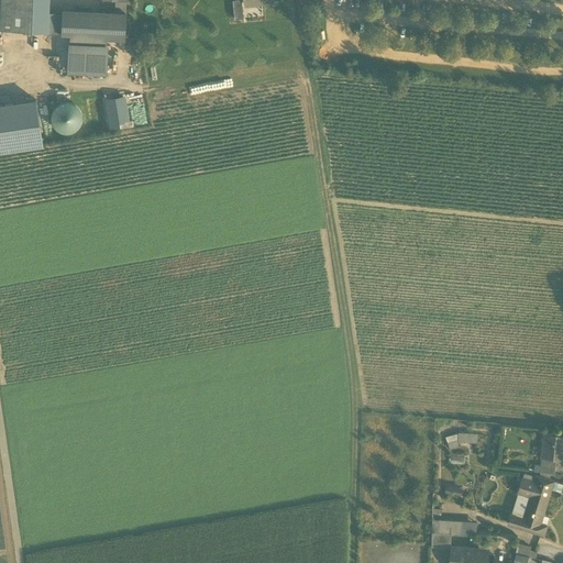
[(0,0),(0,30),(33,32),(33,0),(0,0)]
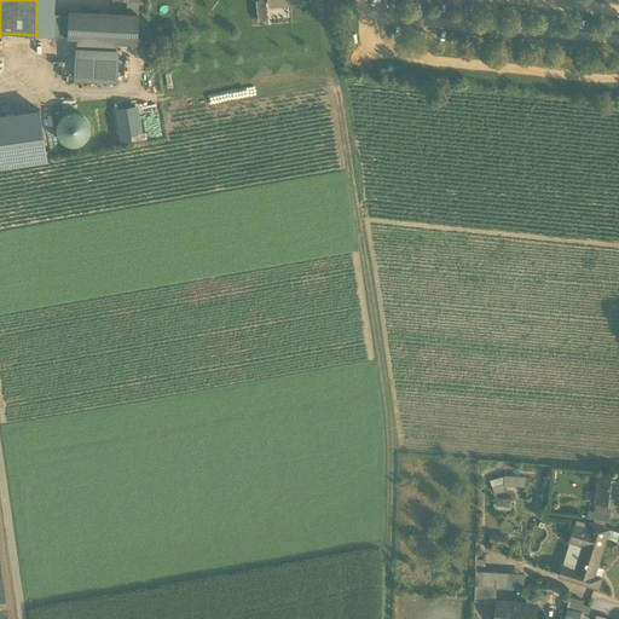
[(53,0),(36,0),(36,35),(53,35),(53,15),(53,0)]
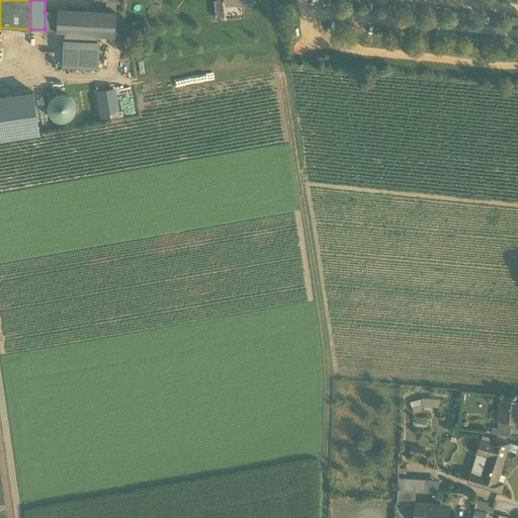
[(115,12),(115,0),(105,0),(105,12),(115,12)]
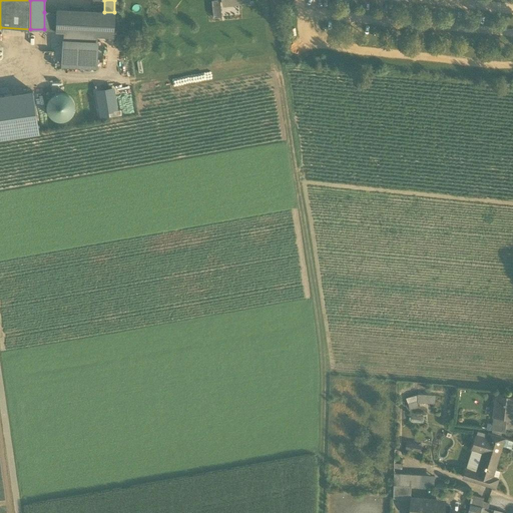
[(215,0),(211,0),(213,18),(221,17),(219,0),(215,0)]
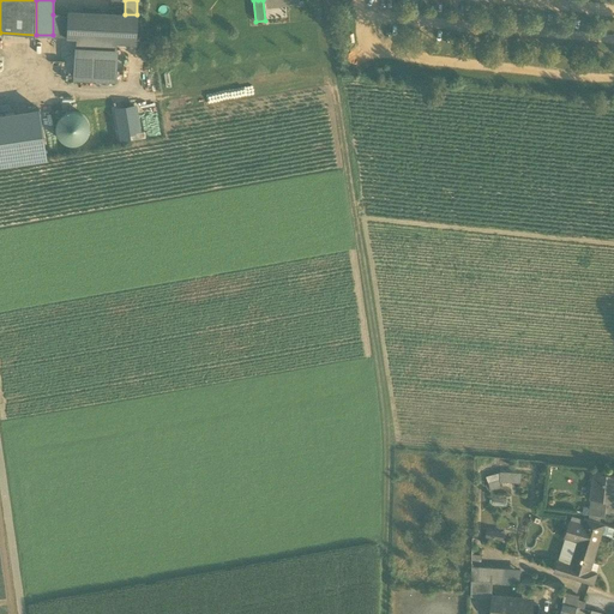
[(77,36),(76,48),(116,50),(116,41),(137,42),(138,14),(137,14),(125,14),(118,13),(118,17),(67,14),(67,16),(67,36),(77,36)]
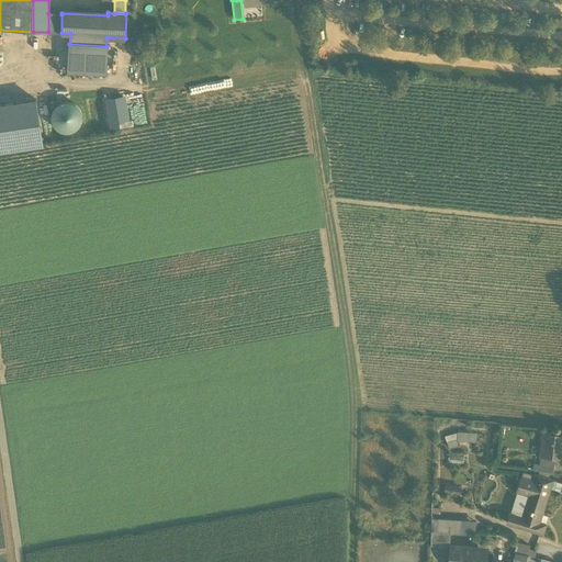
[(48,32),(62,33),(62,14),(48,13),(48,32)]
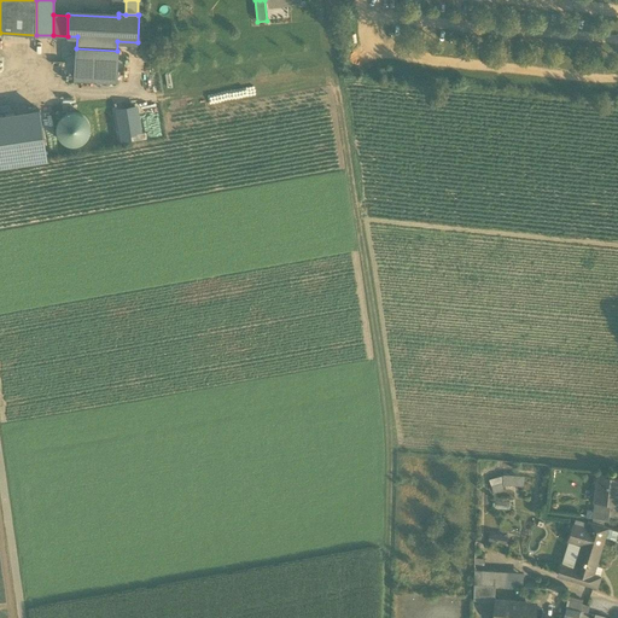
[(116,81),(117,51),(76,48),(75,79),(116,81)]
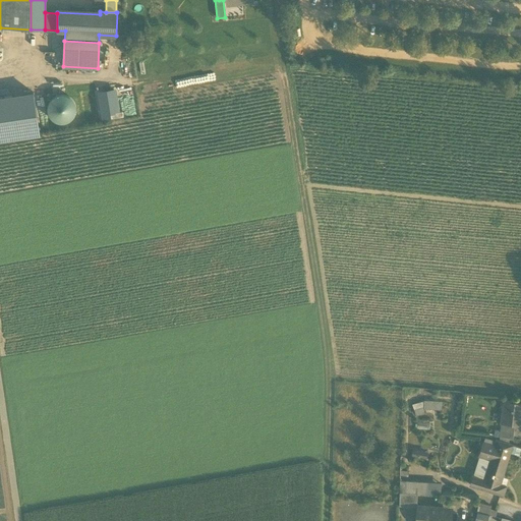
[(115,91),(99,93),(102,113),(111,112),(118,111),(115,91)]
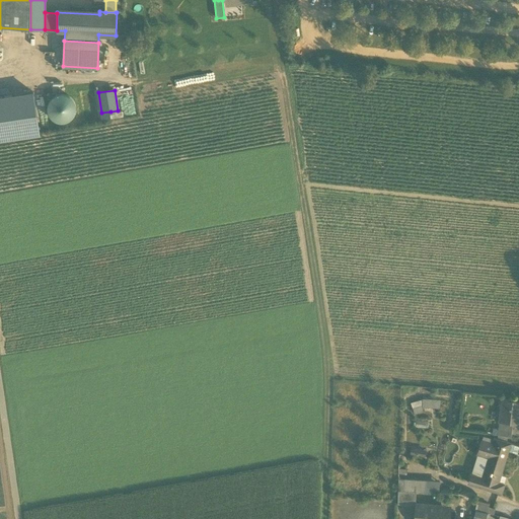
[(32,92),(0,96),(0,138),(40,133),(32,92)]
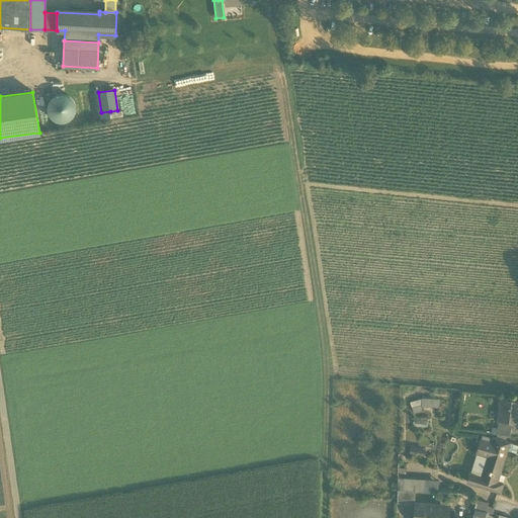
[(48,104),(47,110),(49,114),(52,119),(57,121),(62,122),(67,121),(71,118),(74,114),(76,109),(75,104),(73,99),(69,95),(64,94),(58,94),(54,96),(50,100),(48,104)]
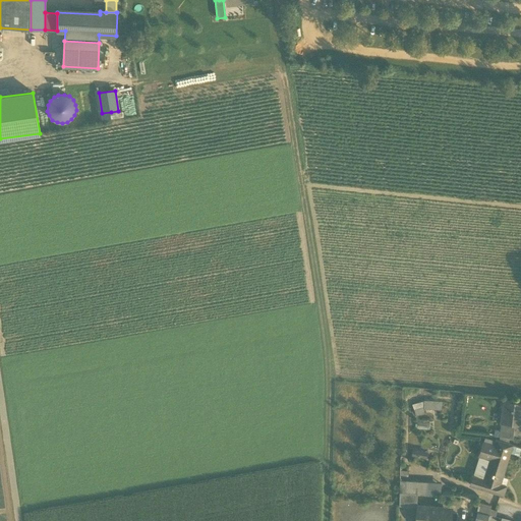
[(413,413),(424,413),(424,408),(441,408),(441,401),(413,400),(413,413)]
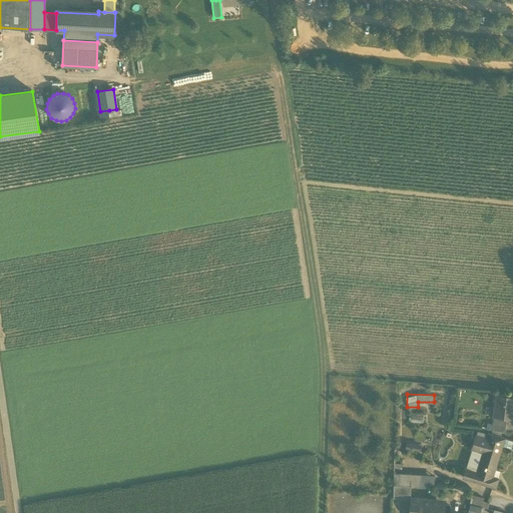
[(507,417),(512,418),(512,397),(496,395),(493,416),(507,417)]
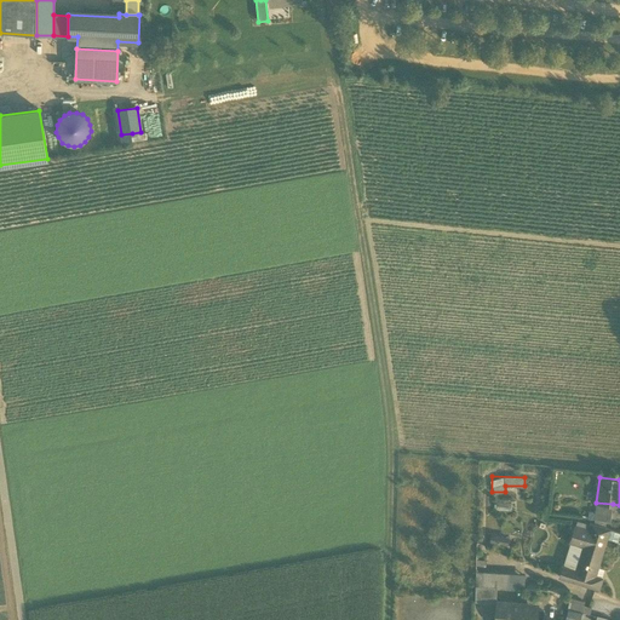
[(595,520),(610,522),(613,504),(596,503),(595,520)]
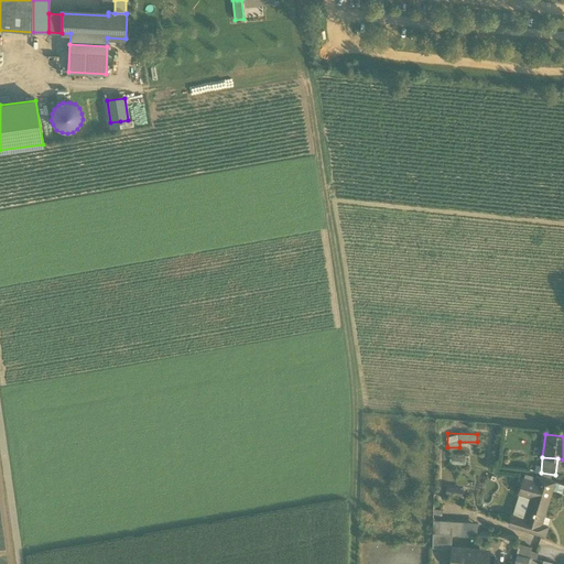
[(519,492),(531,497),(531,496),(548,501),(551,490),(552,488),(549,487),(550,480),(537,477),(534,483),(523,479),(519,492)]
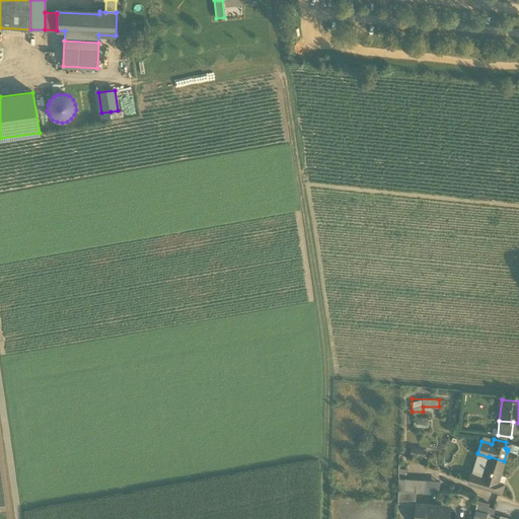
[(518,445),(507,442),(506,442),(505,448),(508,449),(507,451),(517,454),(518,447),(518,445)]
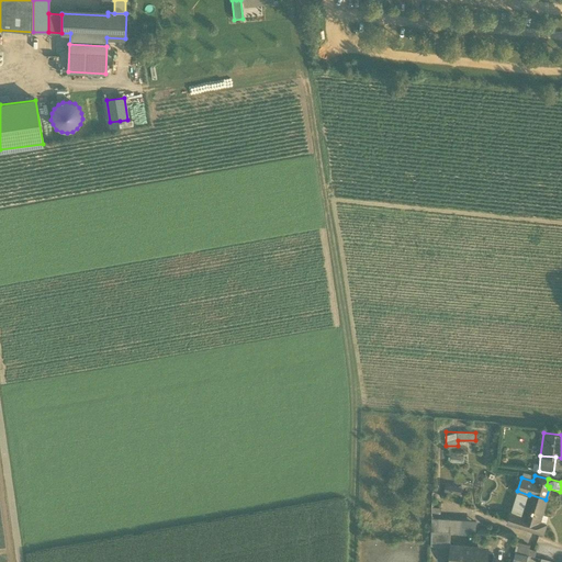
[(445,484),(444,492),(460,494),(461,486),(445,484)]
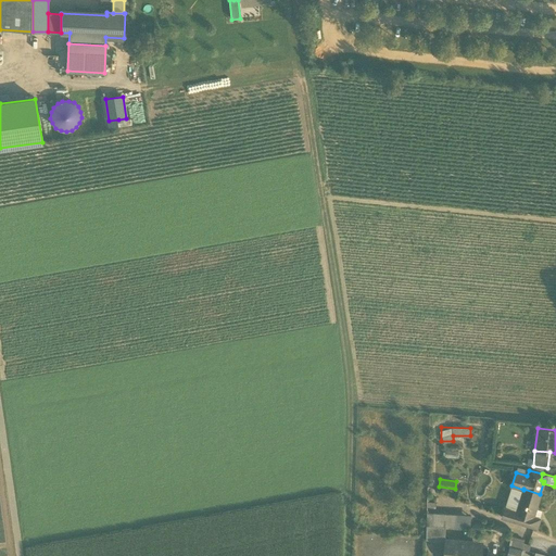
[(512,485),(504,508),(516,512),(523,490),(512,485)]
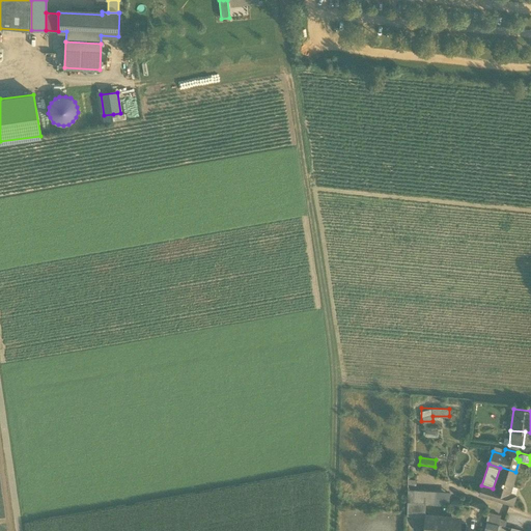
[(516,472),(515,472),(500,467),(500,468),(493,488),(481,485),(479,494),(512,505),(515,496),(509,494),(508,493),(510,485),(511,486),(516,472)]
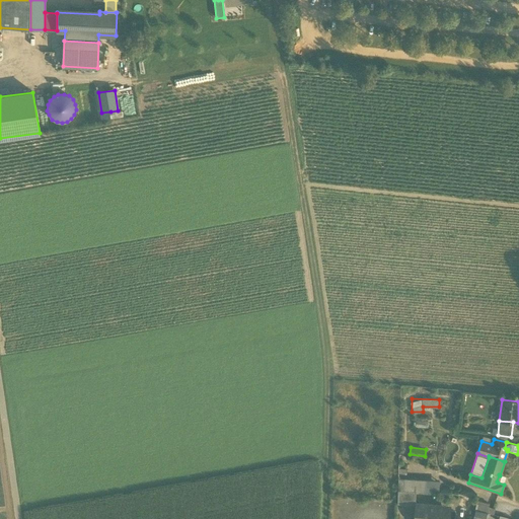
[(398,464),(398,473),(406,474),(406,465),(398,464)]
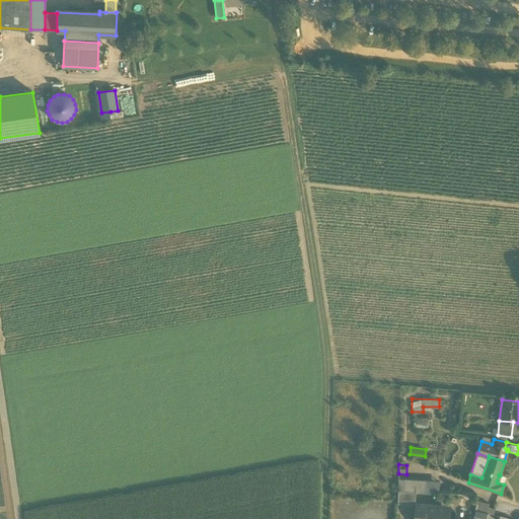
[(506,476),(500,475),(498,483),(504,485),(506,476)]
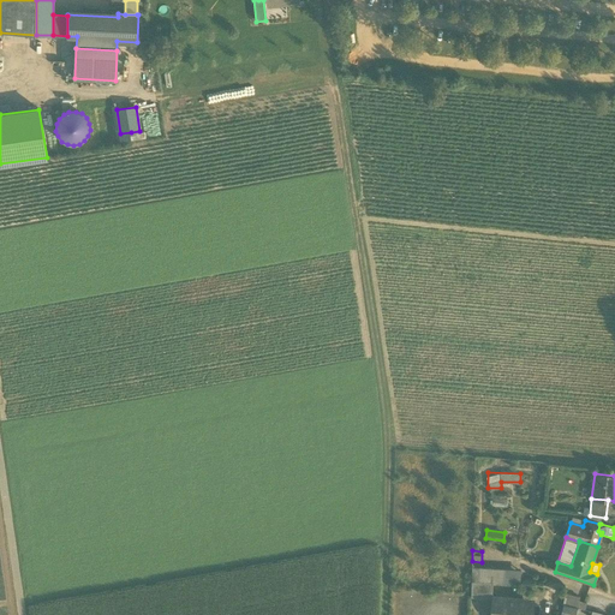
[(493,583),(520,585),(520,571),(472,567),(471,581),(493,583)]
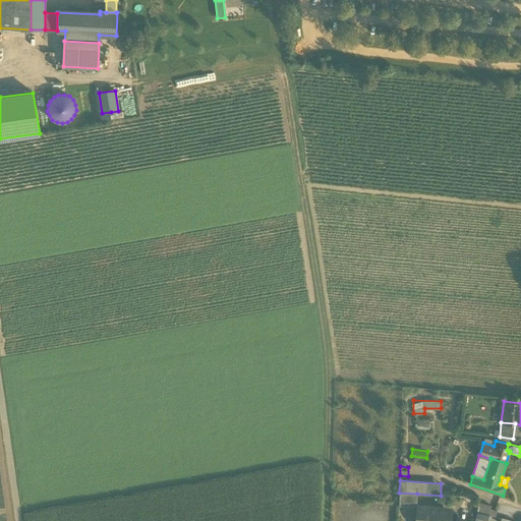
[(399,506),(416,507),(417,494),(399,493),(399,506)]
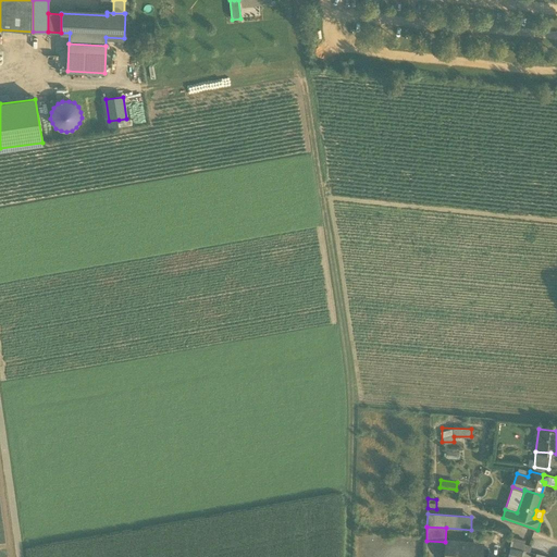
[(510,547),(521,549),(523,544),(524,541),(512,537),(510,547)]
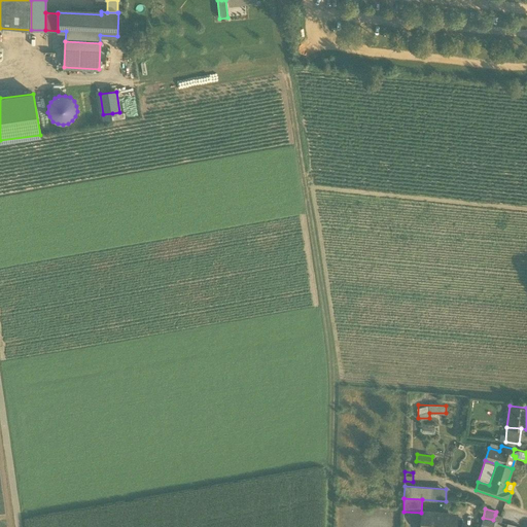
[(422,526),(454,526),(455,520),(448,519),(449,514),(424,512),(422,526)]
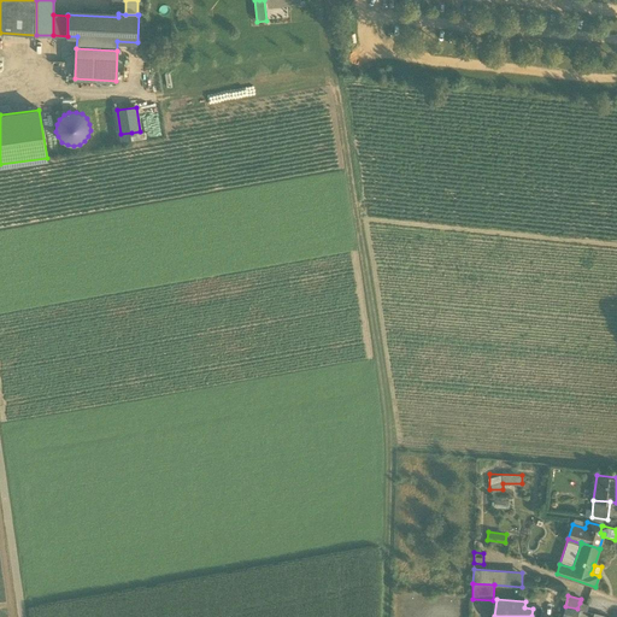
[(577,616),(580,610),(577,609),(565,606),(563,613),(577,616)]
